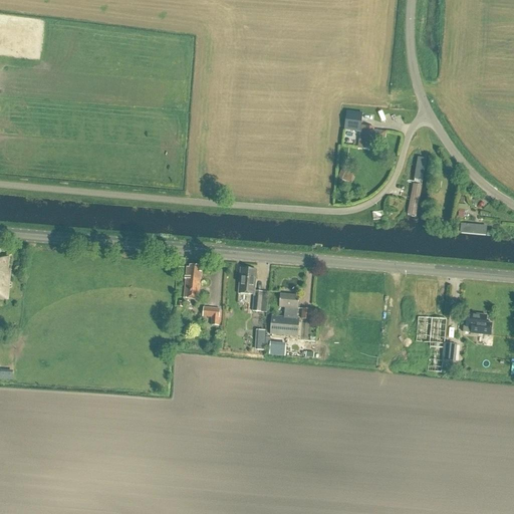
[(346,112),(344,131),(359,133),(360,126),(362,114),(346,112)]
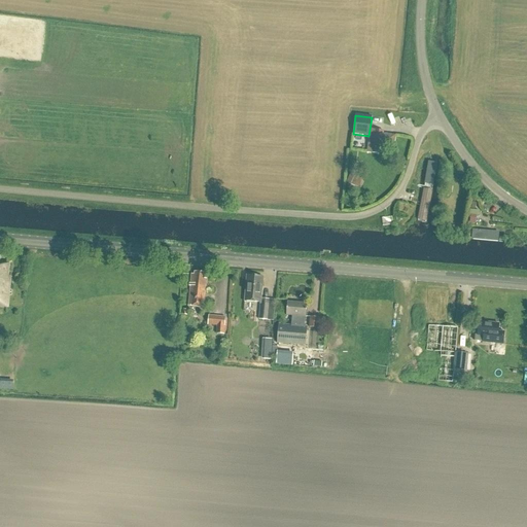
[(370,130),(369,136),(367,149),(365,148),(365,152),(380,154),(382,143),(394,145),(395,136),(384,134),(384,132),(370,130)]
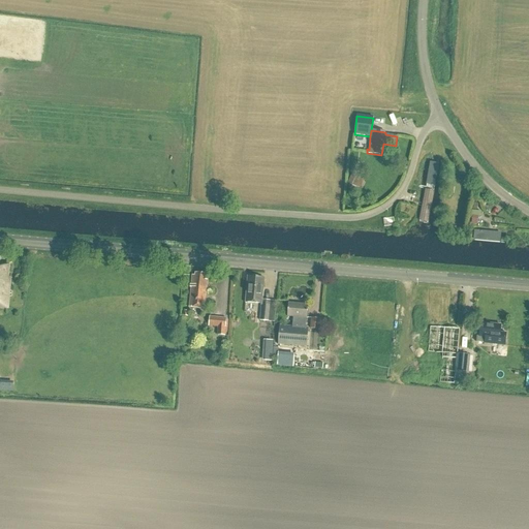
[(361,179),(351,175),(347,183),(356,187),(361,179)]
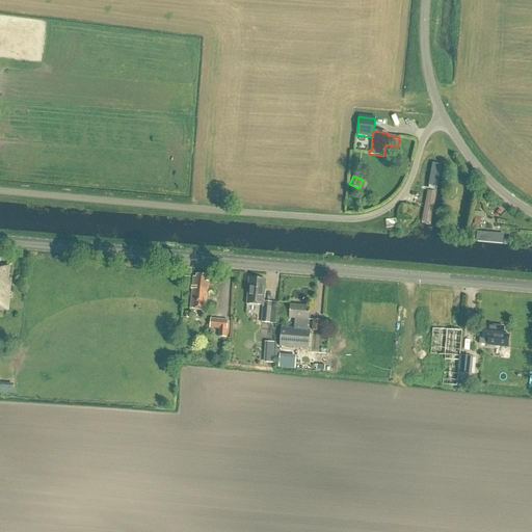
[(394,203),(396,192),(382,189),(380,200),(394,203)]
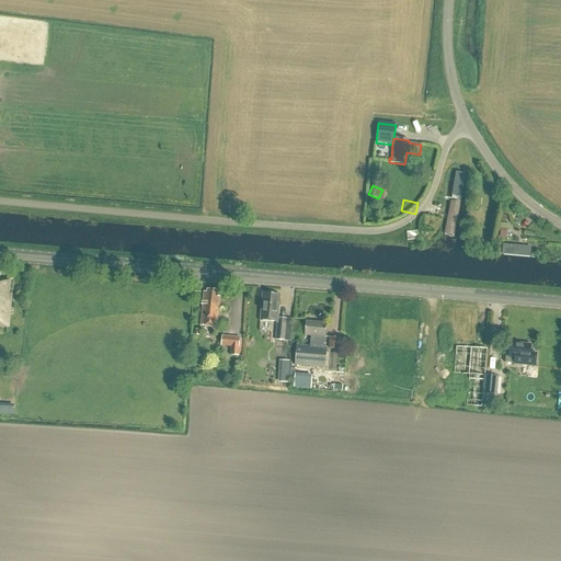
[(460,204),(450,202),(444,235),(454,237),(460,204)]
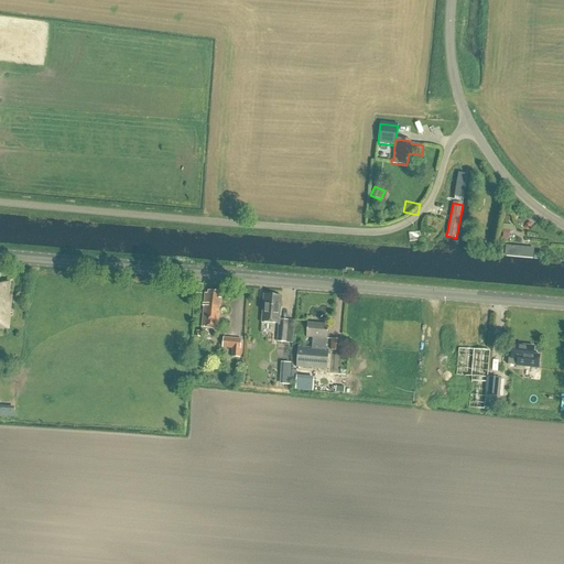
[(534,260),(503,258),(502,268),(533,271),(534,260)]
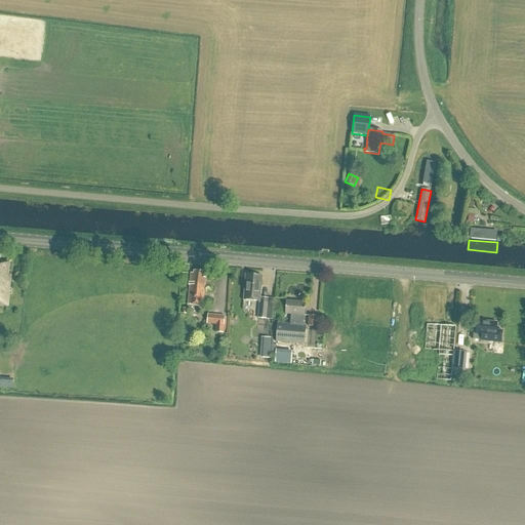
[(9,264),(0,263),(0,305),(7,307),(9,277),(7,276),(9,264)]
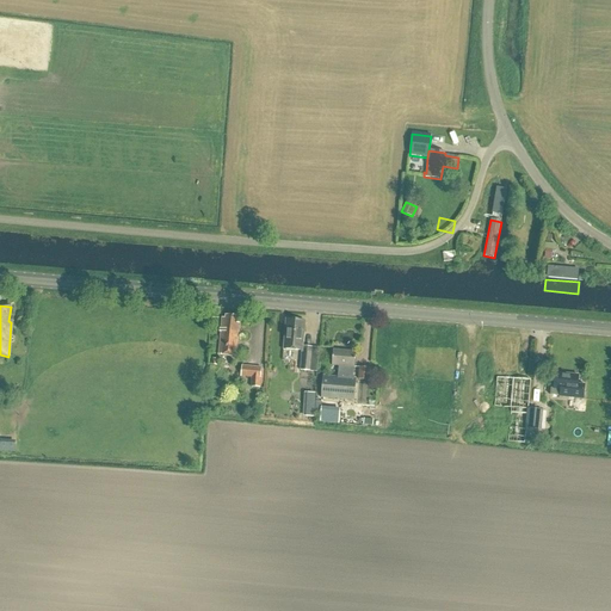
[(236,318),(226,316),(226,319),(222,319),(220,356),(236,357),(239,329),(235,329),(236,318)]
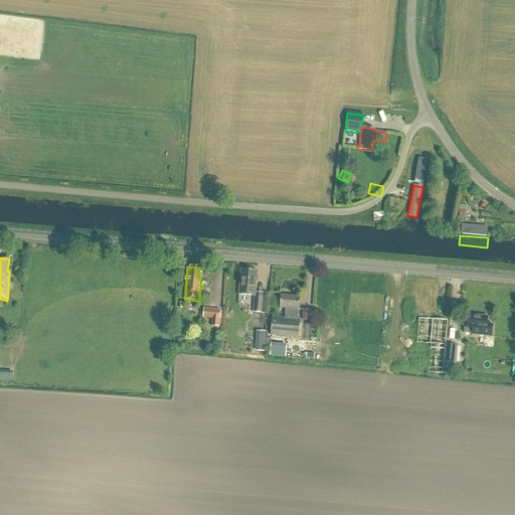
[(240,271),(238,295),(253,297),(252,313),(261,314),(263,294),(254,293),(256,272),(240,271)]
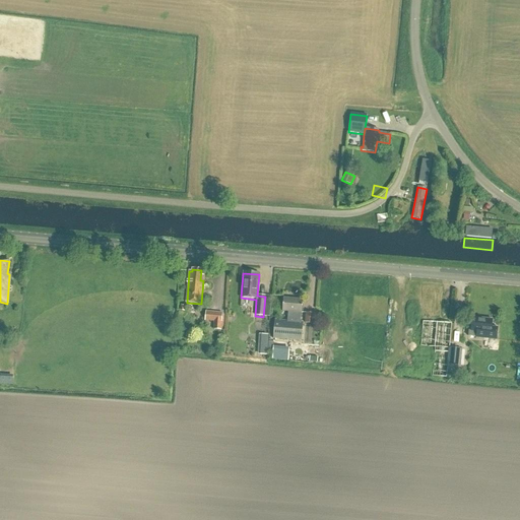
[(287,313),(287,322),(275,321),(273,338),(302,341),(303,323),(301,323),(303,301),(283,299),(282,313),(287,313)]
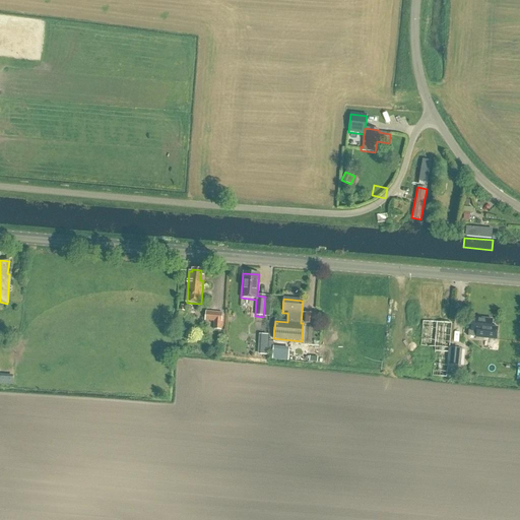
[(222,314),(205,312),(205,321),(214,322),(213,329),(221,330),(222,314)]
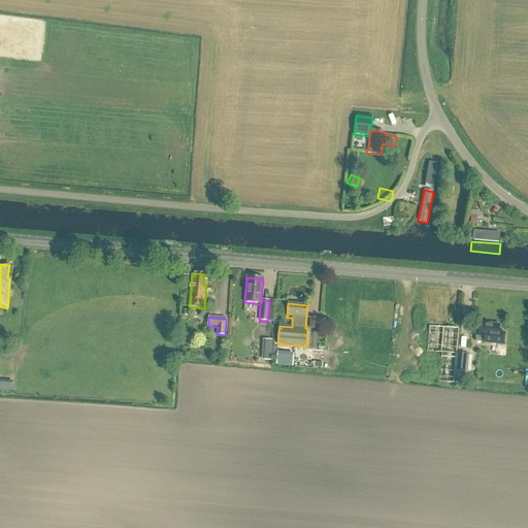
[(319,320),(310,319),(309,328),(318,329),(319,320)]
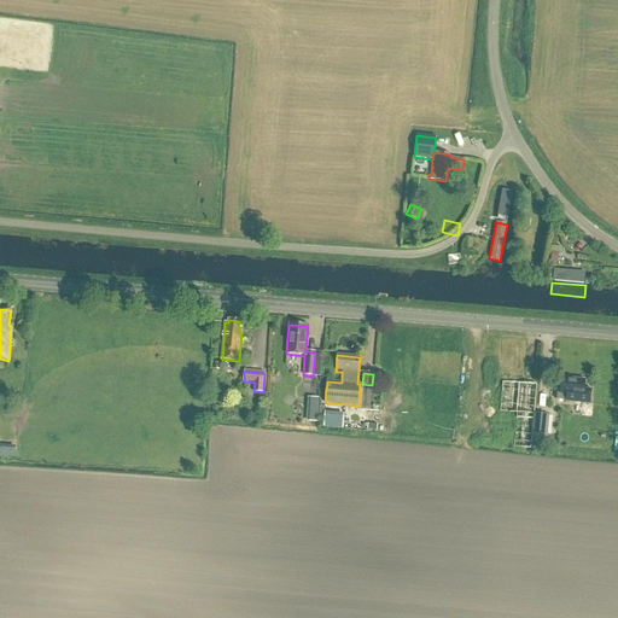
[(584,380),(561,378),(560,394),(557,394),(557,400),(566,401),(566,402),(589,404),(592,390),(584,389),(584,380)]
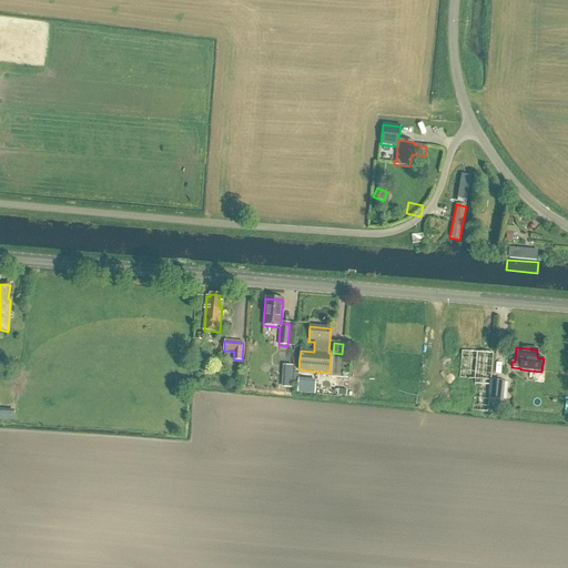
[(488,399),(489,399),(490,381),(493,354),(462,352),(460,378),(476,379),(473,411),(488,412),(488,399)]
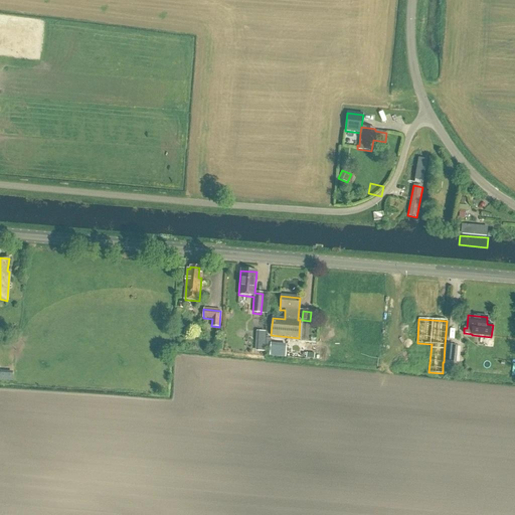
[(456,340),(468,341),(469,334),(457,333),(456,340)]
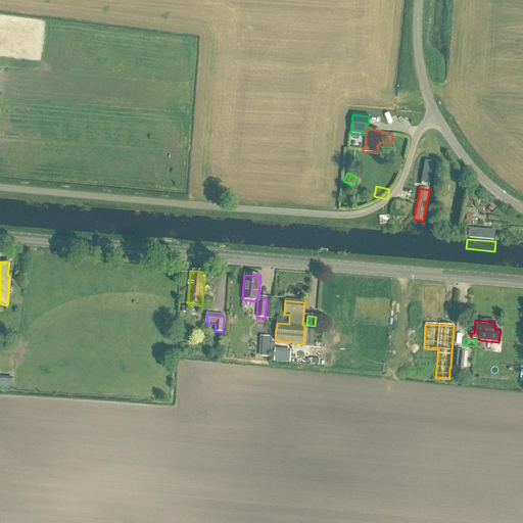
[(245,341),(244,363),(252,363),(253,341),(245,341)]
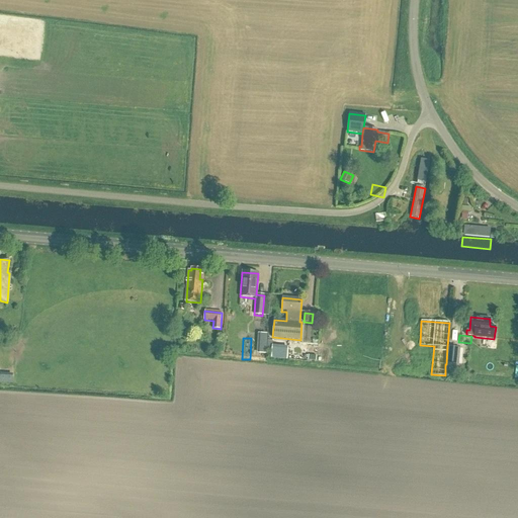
[(447,347),(446,364),(458,365),(459,354),(459,348),(447,347)]
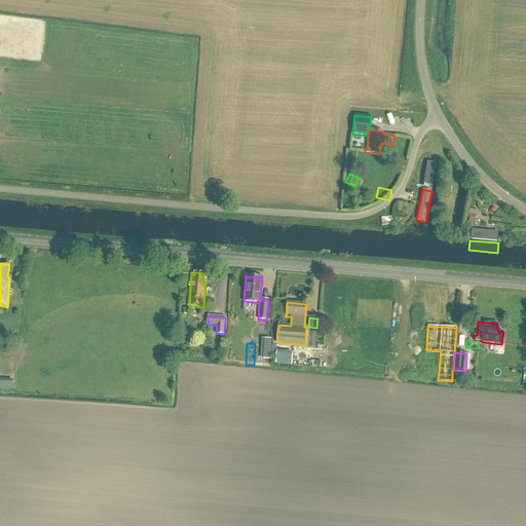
[(276,372),(277,361),(260,361),(260,372),(276,372)]
